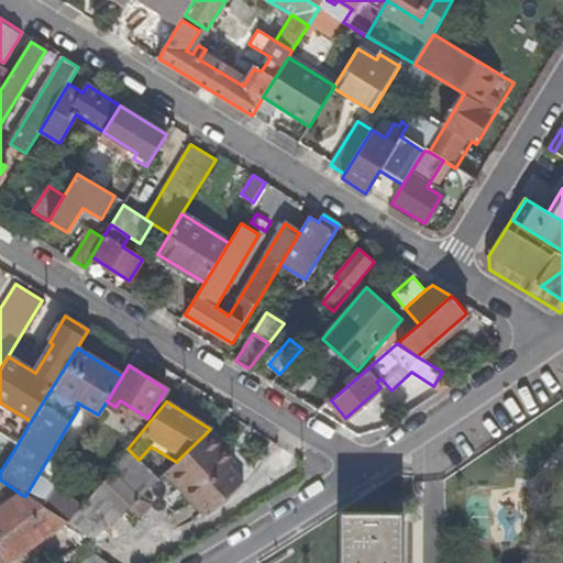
[(233,461),(207,432),(176,462),(166,471),(194,500),(232,473),(227,467),(233,461)]
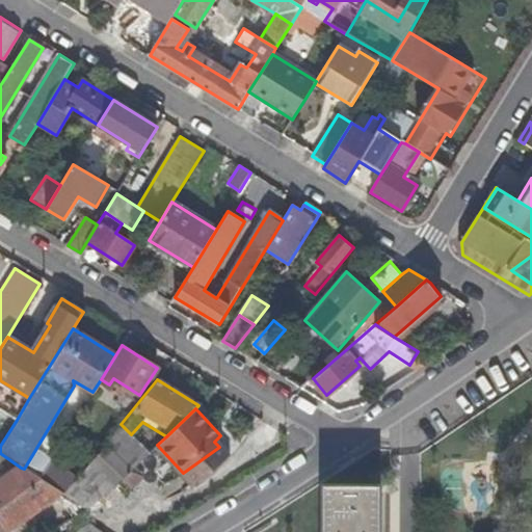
[(150,451),(131,434),(121,424),(63,494),(87,509),(143,457),(149,452),(150,451)]
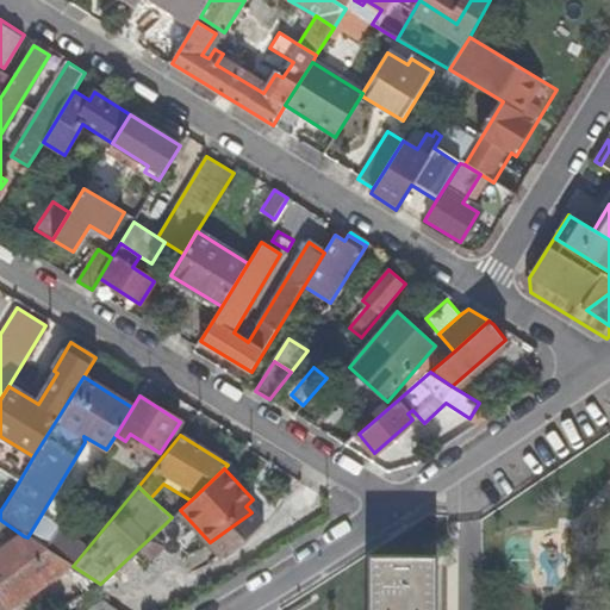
[(45,548),(75,500),(56,490),(27,537),(45,548)]
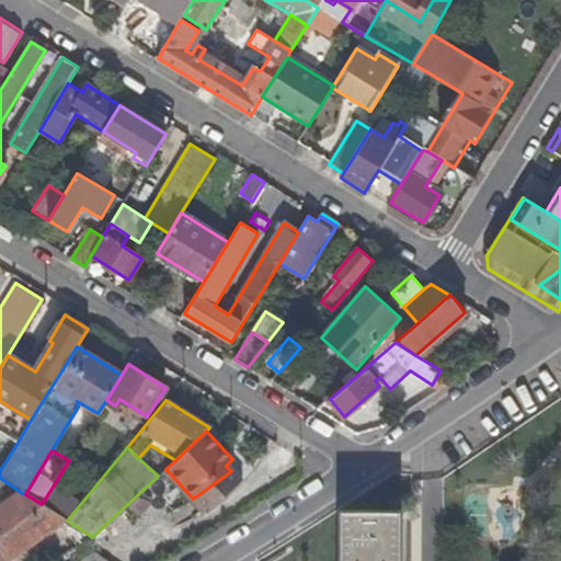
[(240,480),(231,471),(193,499),(205,512),(240,480)]
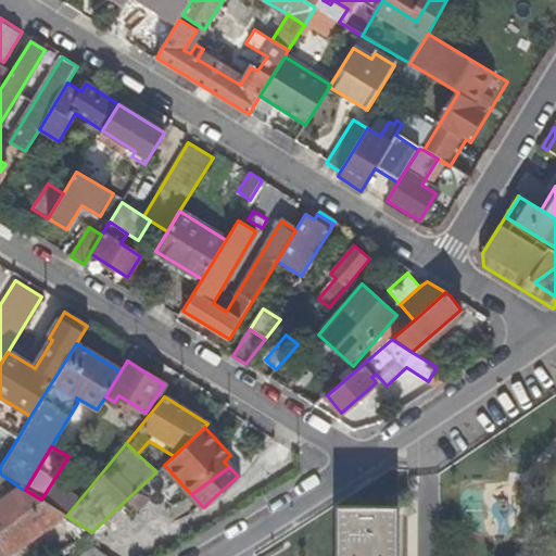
[(160,476),(155,472),(150,478),(154,481),(160,476)]
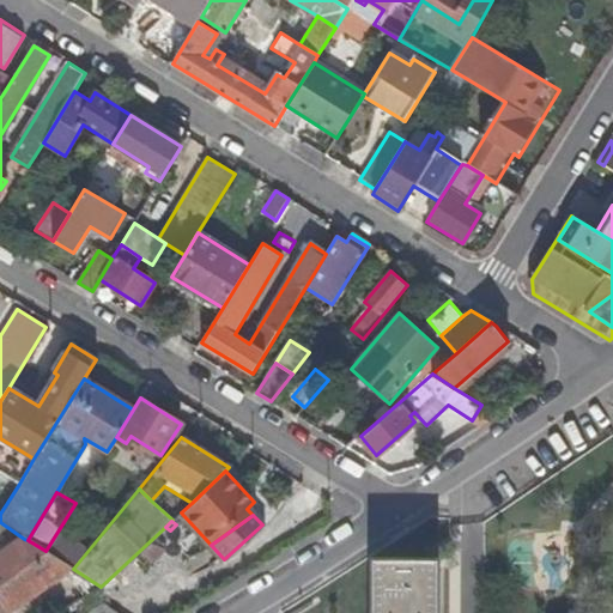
[(0,582),(46,551),(24,539),(0,554),(0,582)]
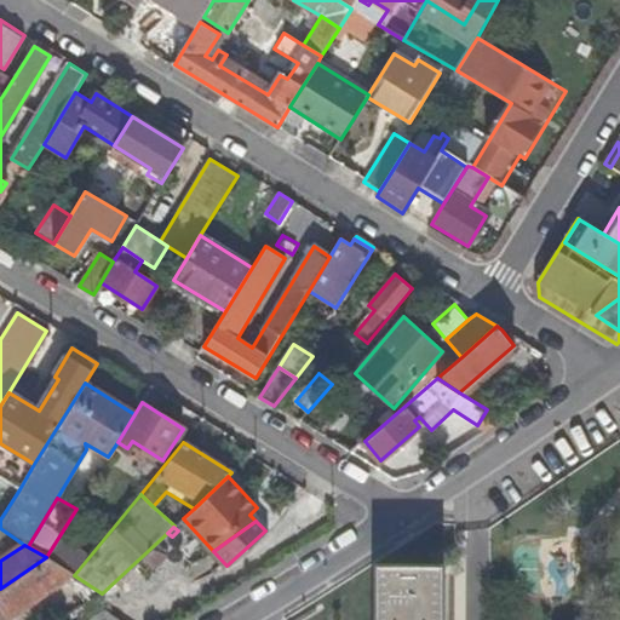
[(0,618),(1,619),(3,619),(70,573),(46,557),(0,589),(0,618)]
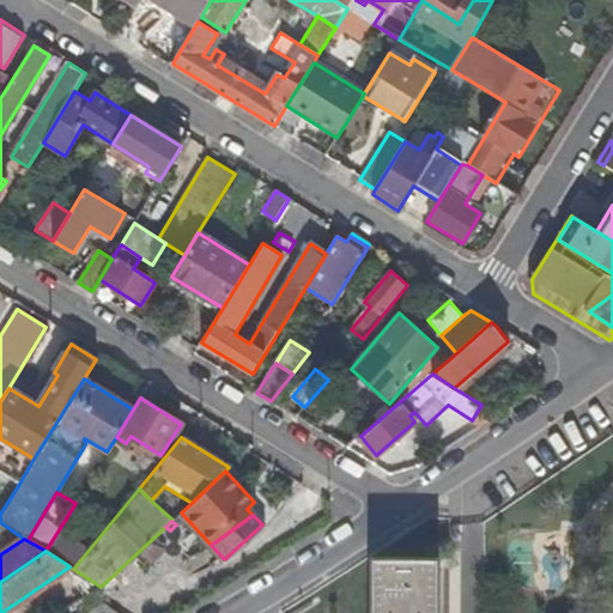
[(438,612),(439,568),(372,566),(372,612),(371,612),(438,612)]
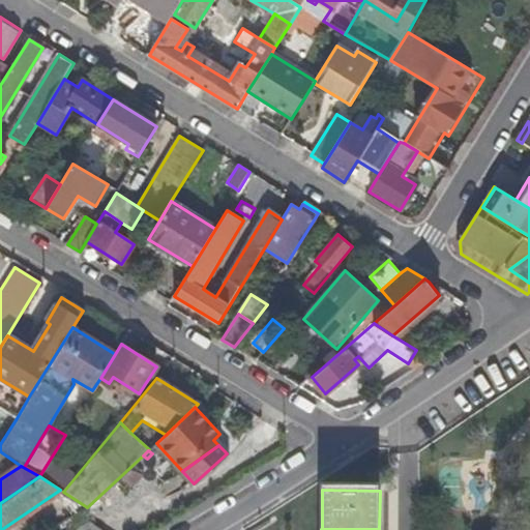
[(71,529),(101,529),(88,521),(71,529)]
